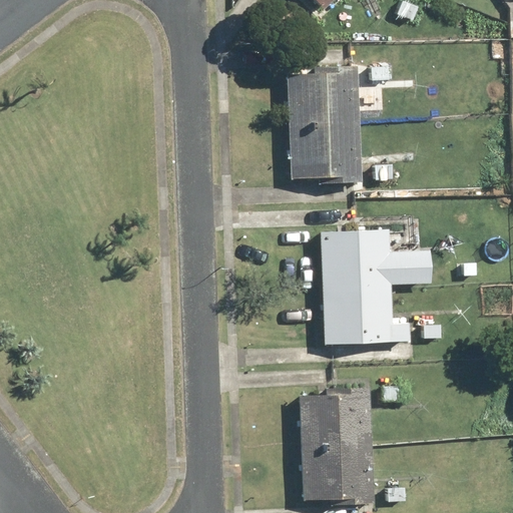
[(333,0),(314,0),(324,9),(333,0)]
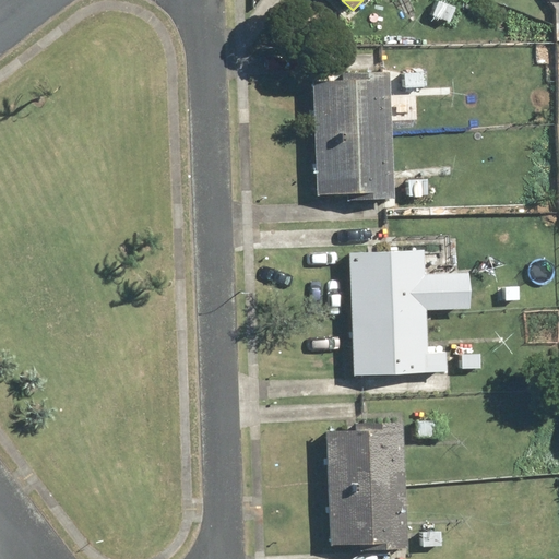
[(391,90),(420,90),(421,54),(382,52),(382,58),(316,57),(312,197),(388,199),(391,90)]
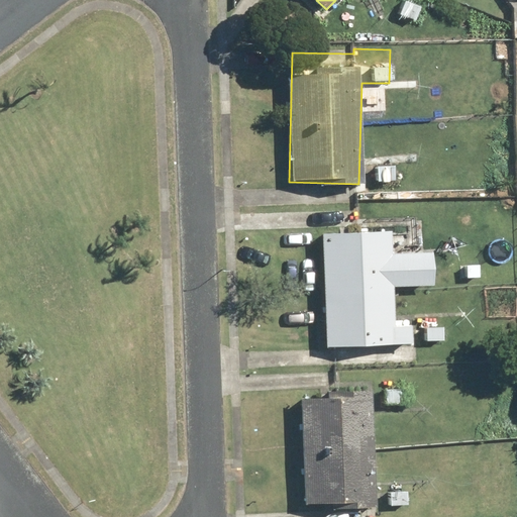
[(399,161),(373,160),(372,187),(398,188),(399,161)]
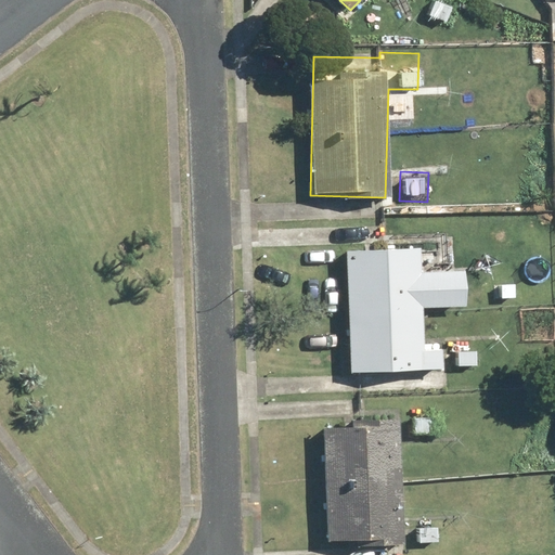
[(422,307),(465,306),(464,273),(416,273),(416,249),(347,250),(349,373),(441,371),(440,343),(422,344),(422,307)]
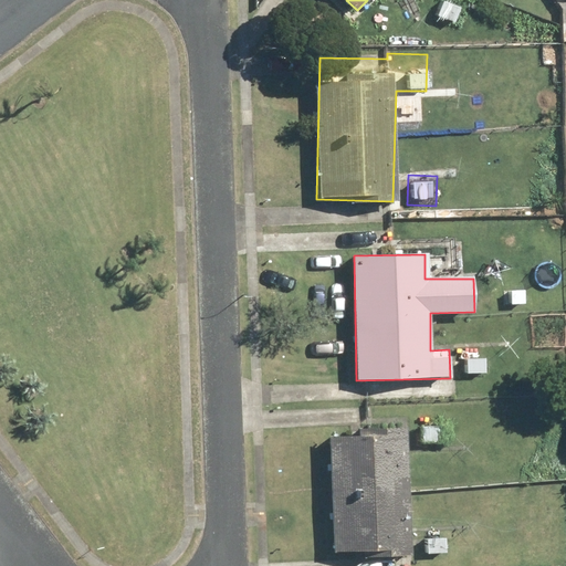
[(531,291),(504,290),(505,261),(481,260),(480,292),(503,293),(503,307),(531,308),(531,291)]
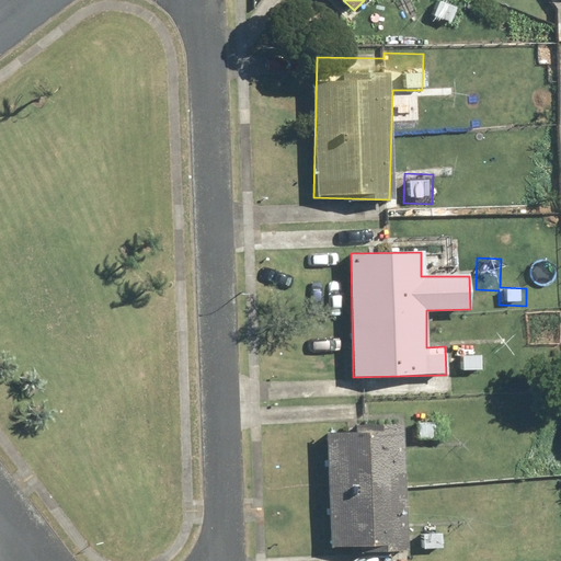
[(487,347),(458,346),(457,379),(485,380),(487,347)]
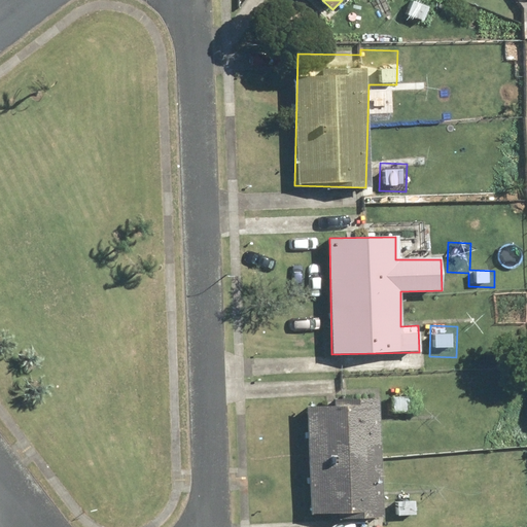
[(414,391),(385,391),(385,416),(414,416),(414,391)]
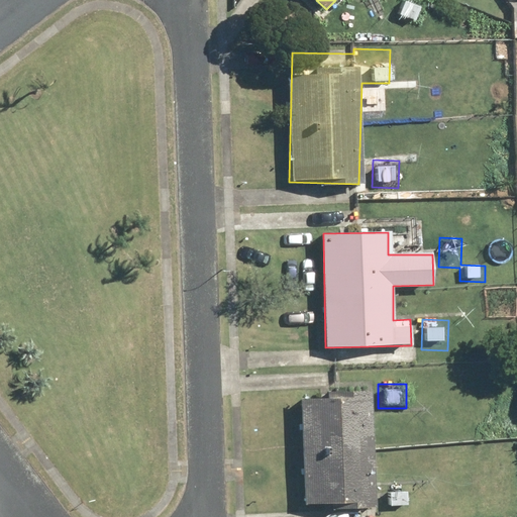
[(301,502),(346,501),(346,507),(379,506),(378,480),(371,480),(369,393),(298,395),(301,502)]
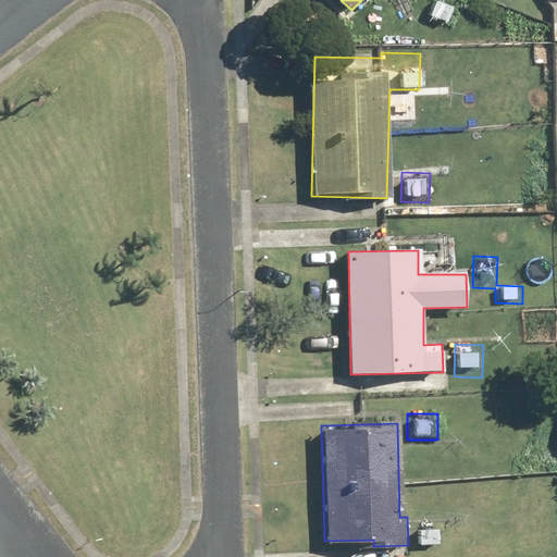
[(442,521),(415,521),(415,549),(441,551),(442,521)]
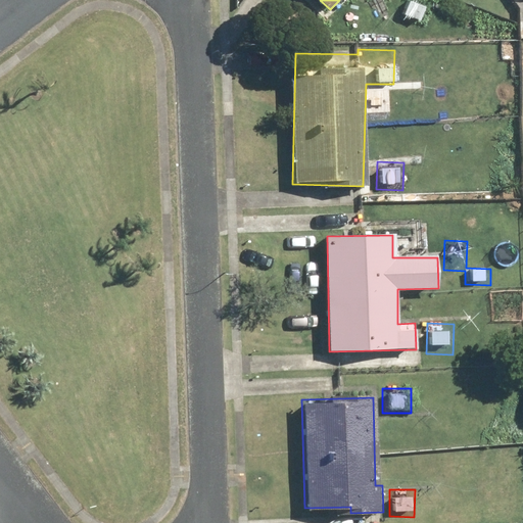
All buildings are outlined.
